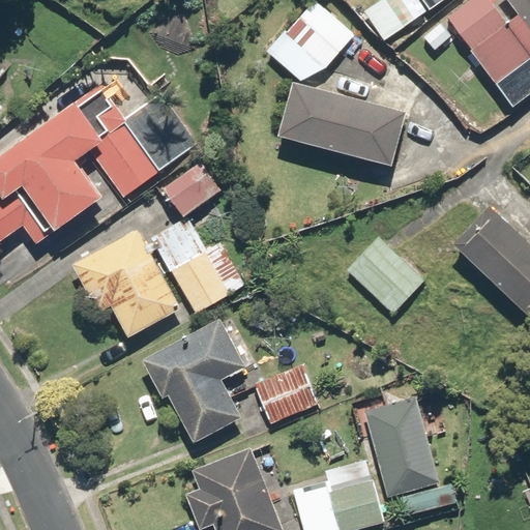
[(429,11),(420,0),(387,0),(408,27),(429,11)]
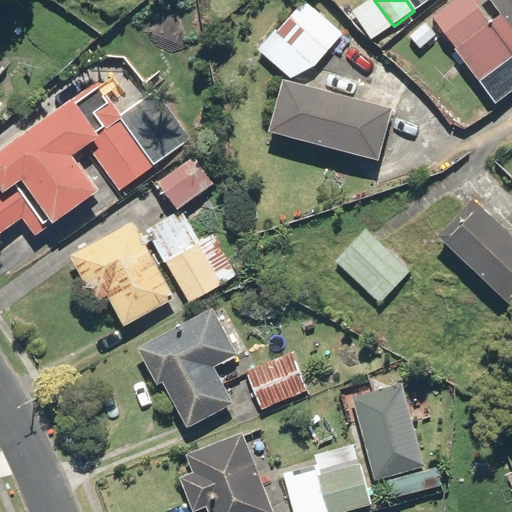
[(408,0),(415,10),(429,0),(408,0)]
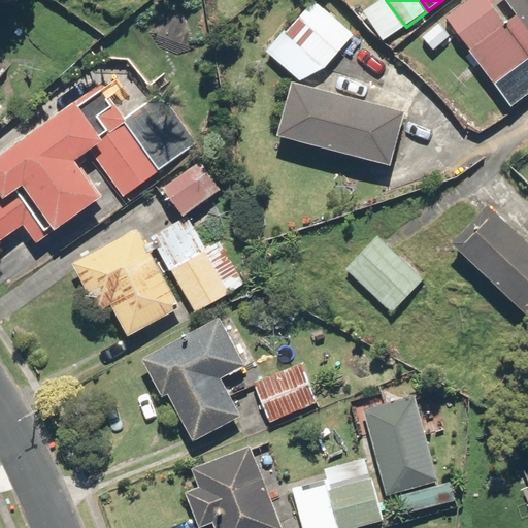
[(470,0),(448,18),(498,83),(527,60),(527,0),(505,0),(518,15),(506,25),(487,0),(470,0)]
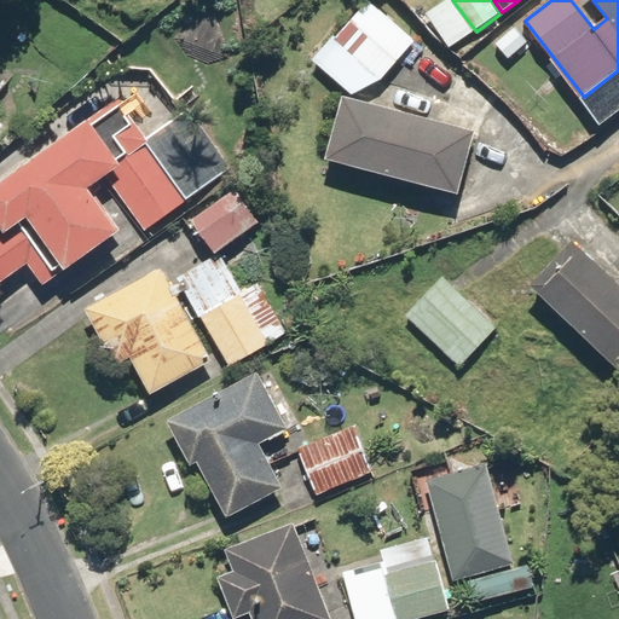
[(345,94),(376,84),(415,45),(371,1),(311,61),(345,94)]
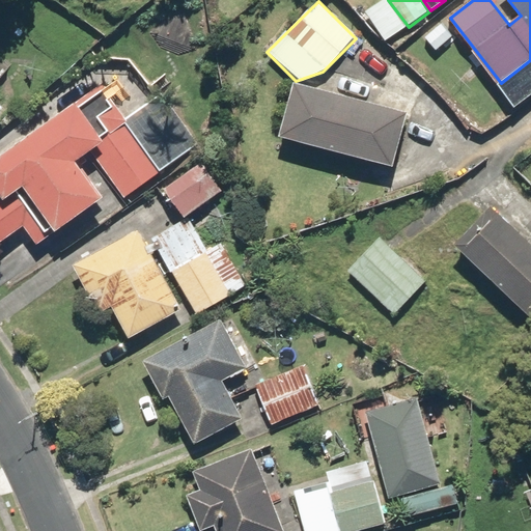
[(410,112),(295,83),(281,138),(395,167),(410,112)]
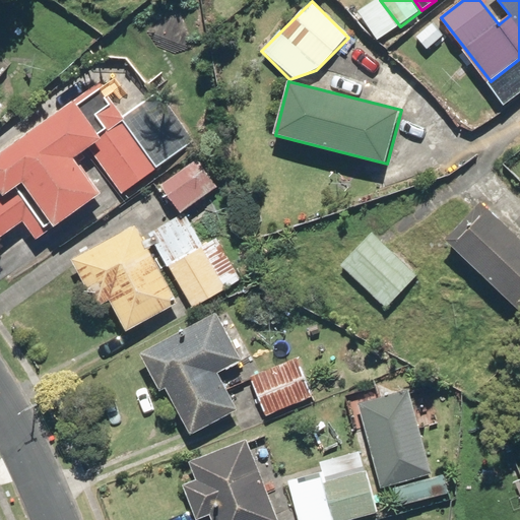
[(159,91),(123,117),(100,83),(0,151),(0,188),(4,194),(0,196),(0,239),(24,223),(36,241),(49,232),(18,186),(23,182),(55,228),(103,194),(77,157),(107,138),(115,150),(101,160),(121,191),(193,141),(159,91)]
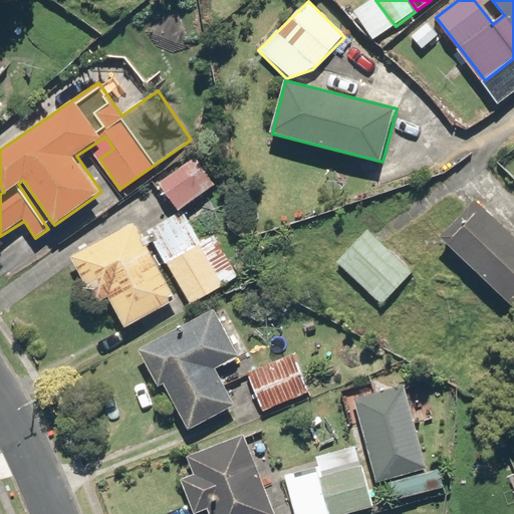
[(160,183),(180,210),(215,185),(196,158),(160,183)]
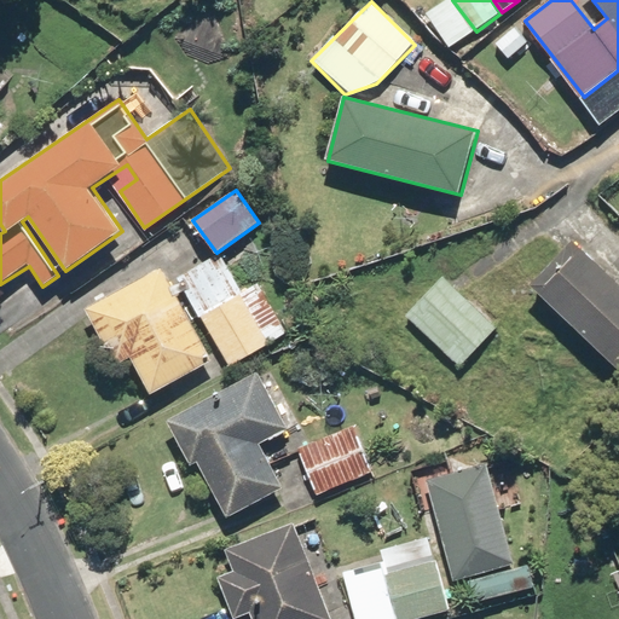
[(618,284),(573,241),(530,285),(618,369),(618,284)]
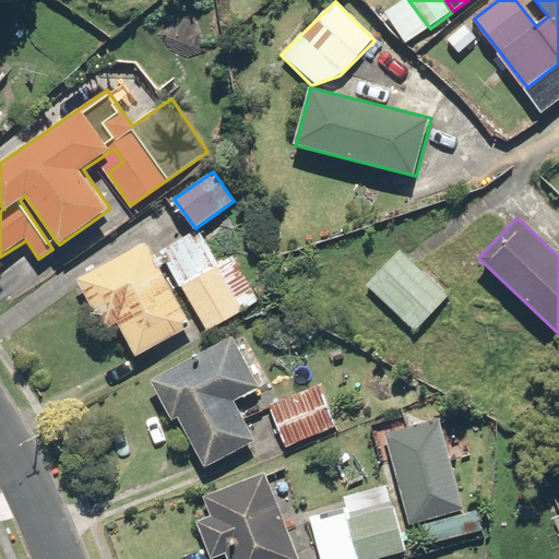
[(200,228),(161,250),(206,332),(259,302),(233,256),(219,263),(200,228)]
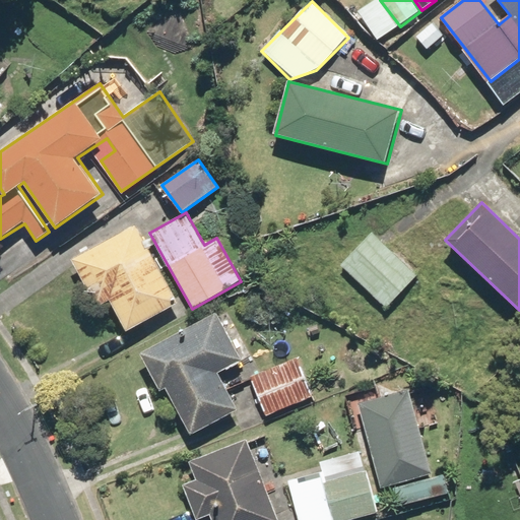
[(137,225),(73,261),(99,307),(110,301),(126,331),(179,302),(137,225)]
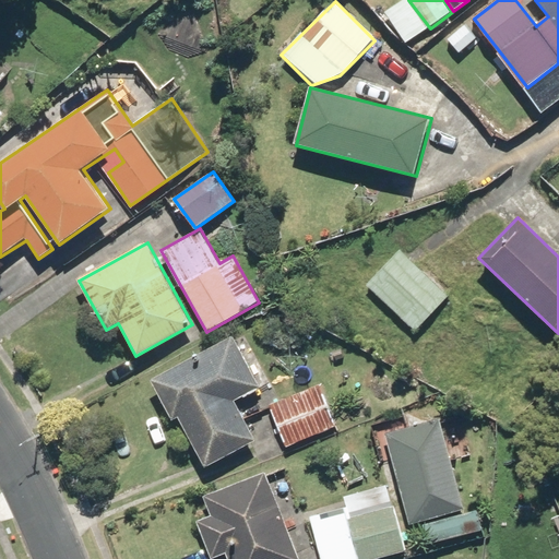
[(401,250),(367,285),(415,332),(450,297),(401,250)]
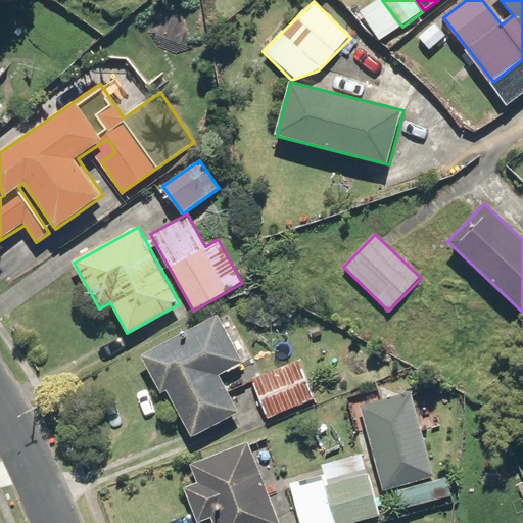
[(220,314),(141,355),(160,391),(168,388),(194,438),(241,413),(222,376),(246,363),(220,314)]
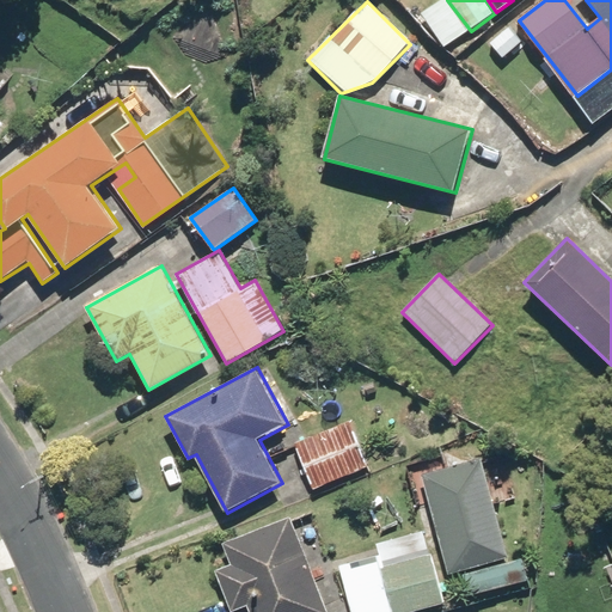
[(294,442),(314,491),(371,467),(350,418),(294,442)]
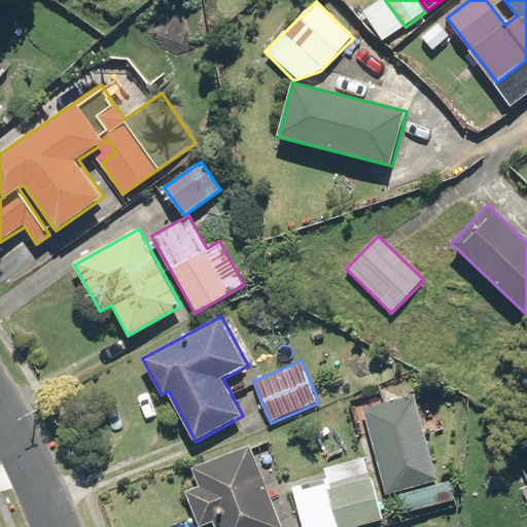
[(361,437),(372,435),(388,495),(440,481),(415,394),(388,401),(384,388),(350,397),(361,437)]
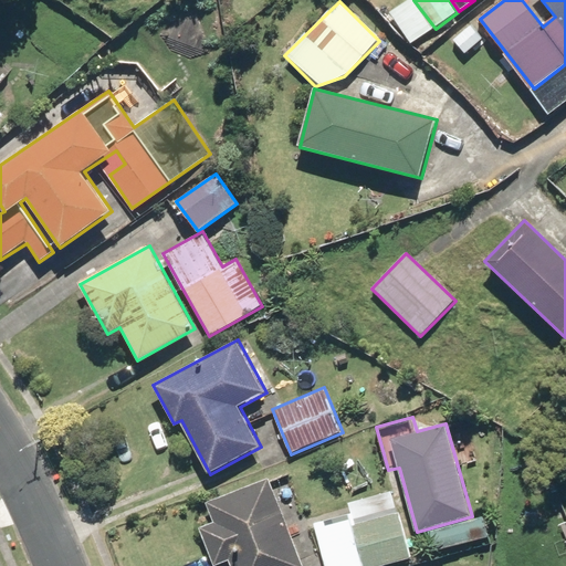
[(213,565),(221,565),(230,563),(231,565),(305,565),(269,475),(206,502),(212,521),(198,526),(213,565)]
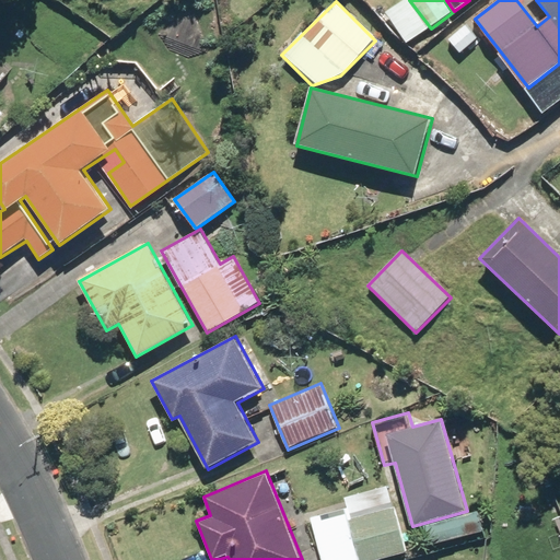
[(391,486),(346,497),(361,559),(376,559),(407,552),(391,486)]
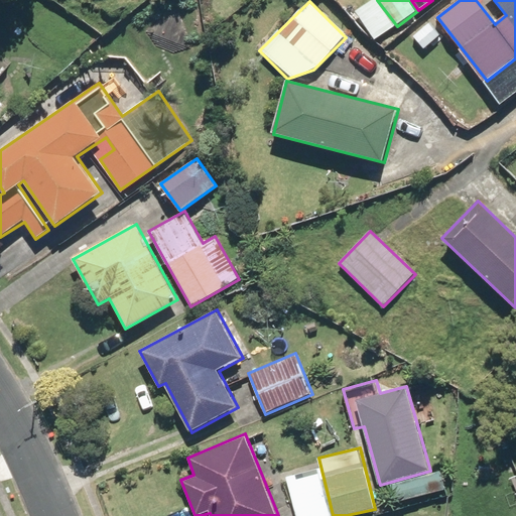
[(330,515),(318,469),(287,477),(296,515),(330,515)]
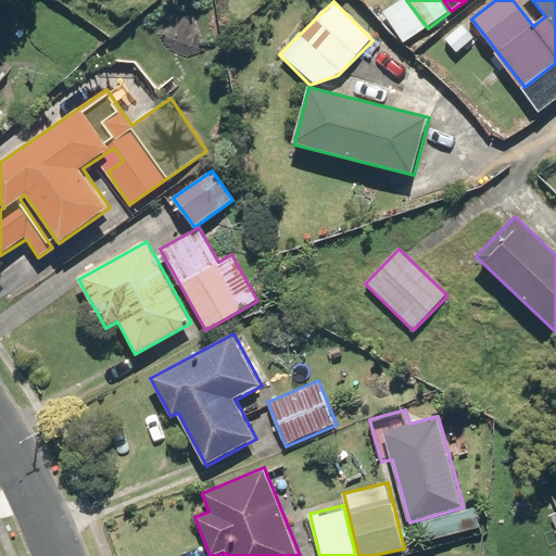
[(475,506),(419,523),(426,544),(481,527),(475,506)]
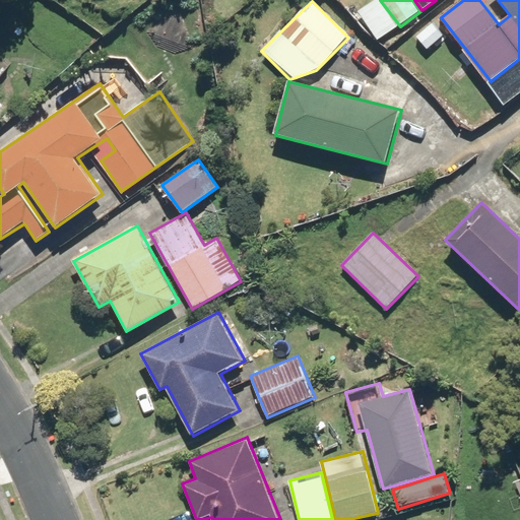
All buildings are outlined.
